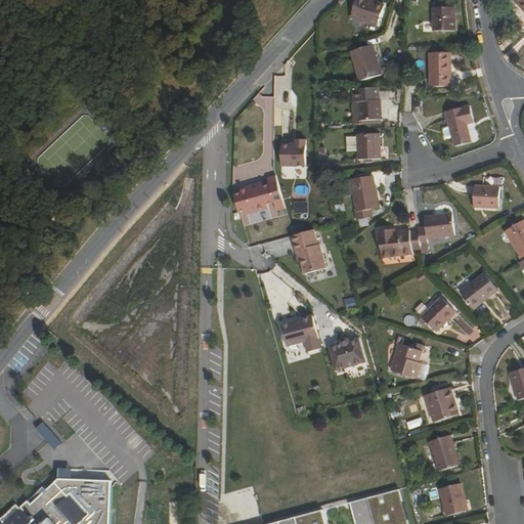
[(378,27),(385,5),(368,0),(356,0),(351,17),(378,27)]
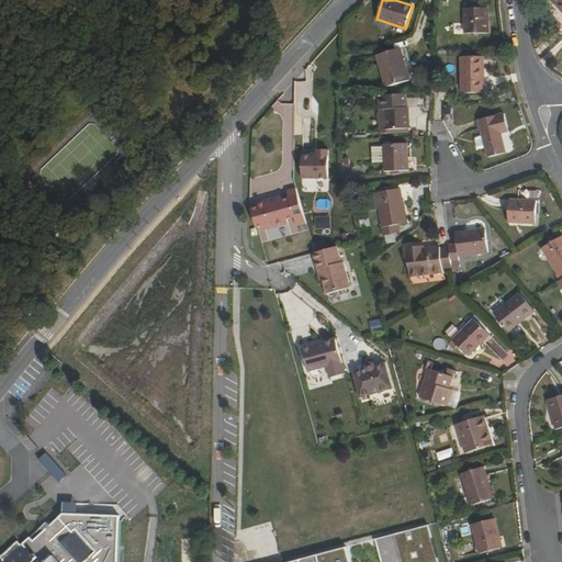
[(561,0),(550,0),(561,12),(561,0)]
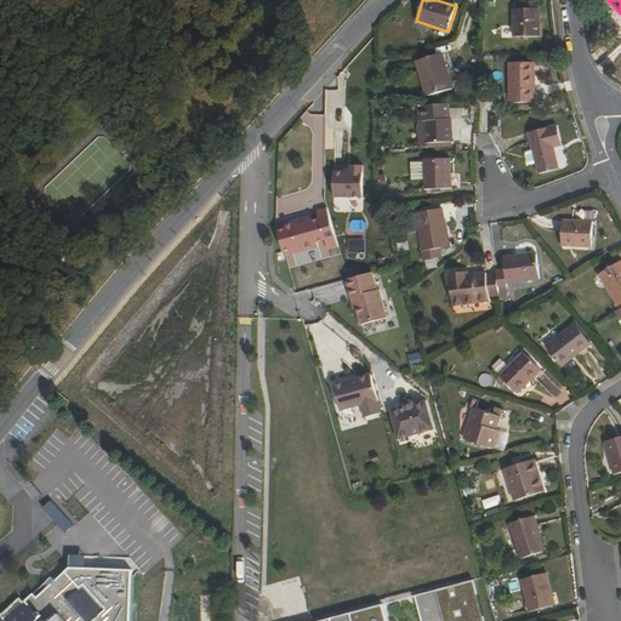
[(540,36),(539,9),(514,10),(514,38),(540,36)]
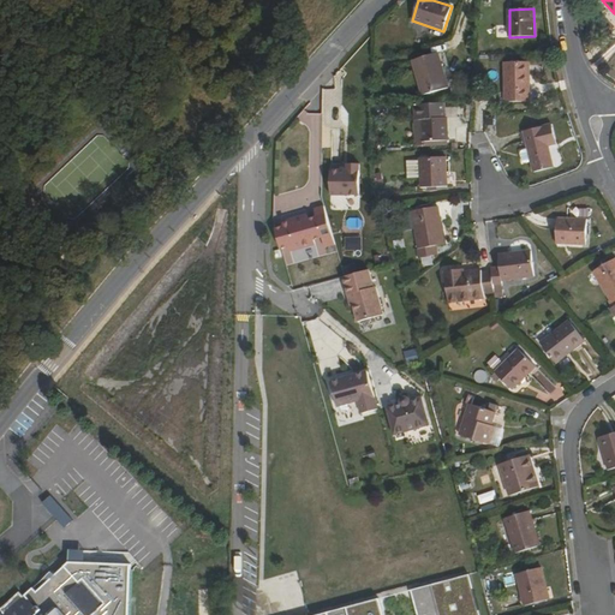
[(448,88),(439,53),(412,60),(423,95),(448,88)]
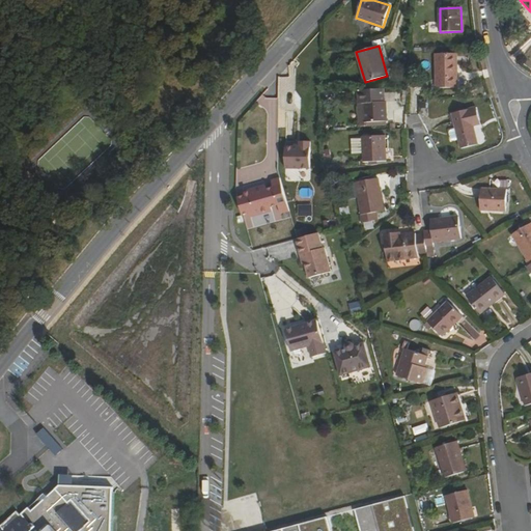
[(458,87),(457,54),(436,54),(436,88),(458,87)]
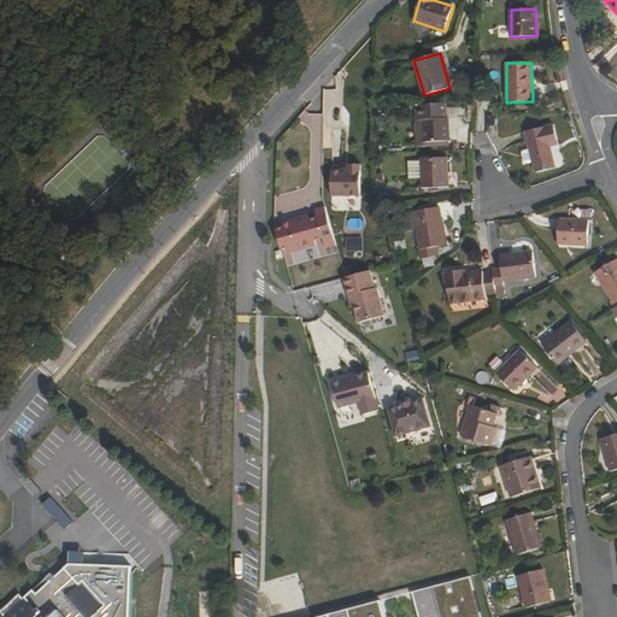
[(450,141),(448,118),(423,119),(424,142),(450,141)]
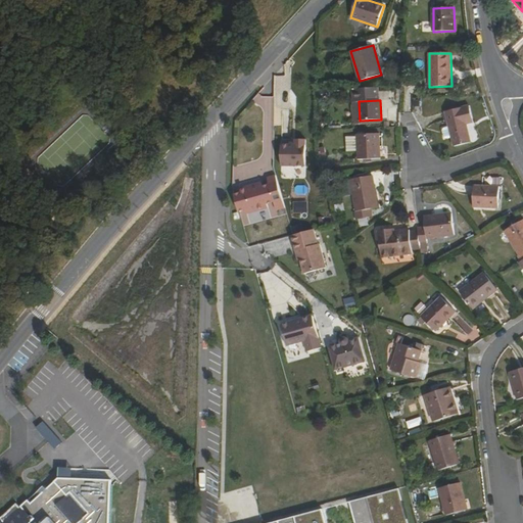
[(464,125),(466,124),(472,123),(468,106),(445,112),(449,127),(452,138),(454,146),(471,143),(467,129),(464,130),(464,125)]
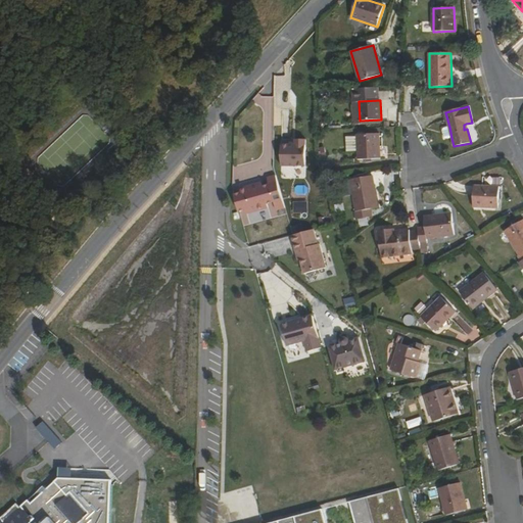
[(177,129),(172,125),(164,133),(170,137),(177,129)]
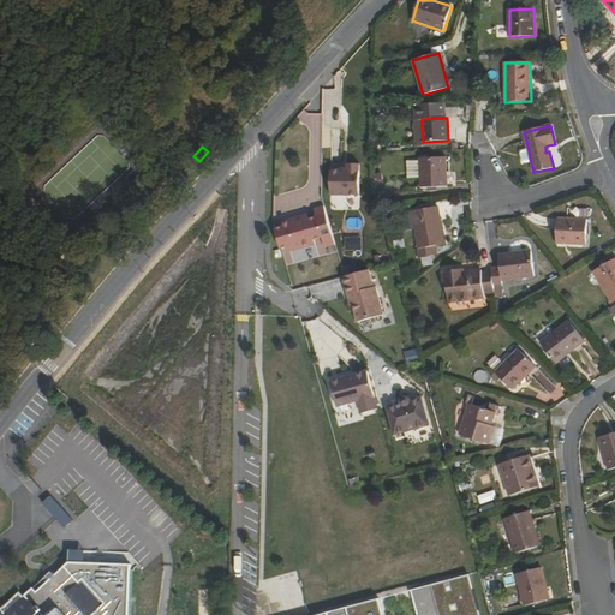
[(531,162),(529,149),(521,150),(520,154),(521,161),(525,163),(531,162)]
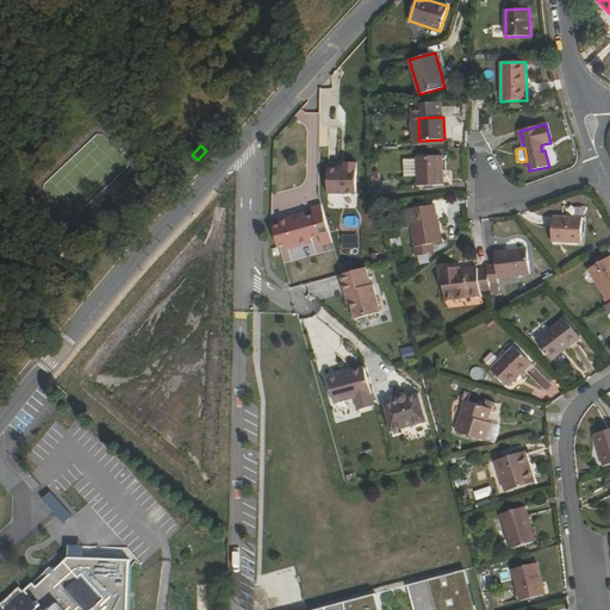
[(443,185),(443,155),(417,156),(417,186),(443,185)]
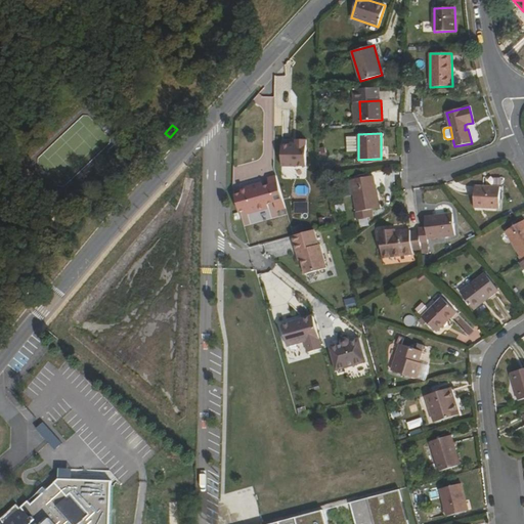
[(296,143),(282,143),(281,165),(306,165),(307,138),(296,138),(296,143)]
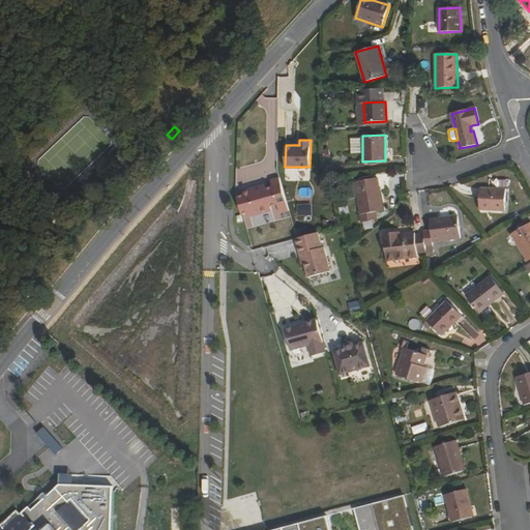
[(290,209),(281,176),(271,178),(273,185),(267,187),(265,183),(243,189),(244,194),(238,195),(243,212),(249,211),(251,214),(272,209),(271,205),(278,203),(281,211),(290,209)]
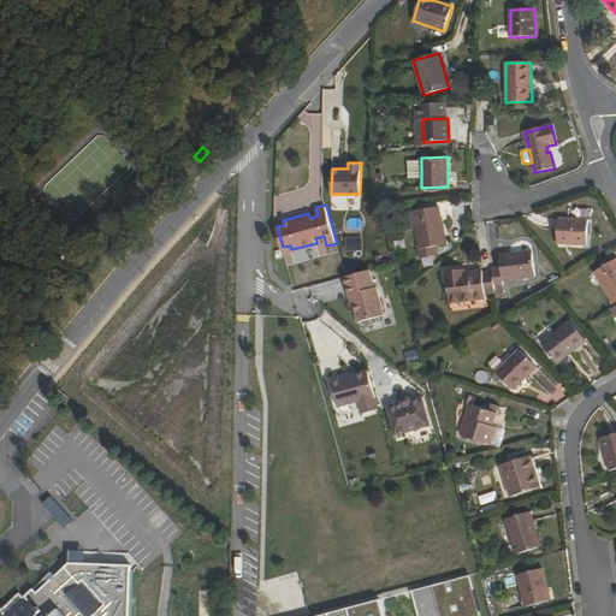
[(445,244),(439,207),(413,211),(420,248),(418,249),(420,258),(438,255),(437,246),(445,244)]
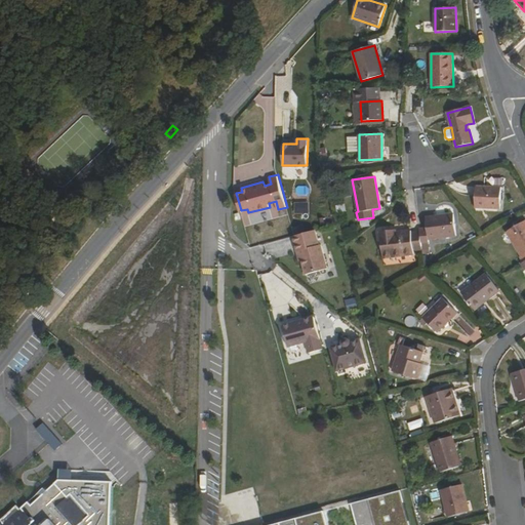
[(500,208),(500,188),(476,187),(475,208),(500,208)]
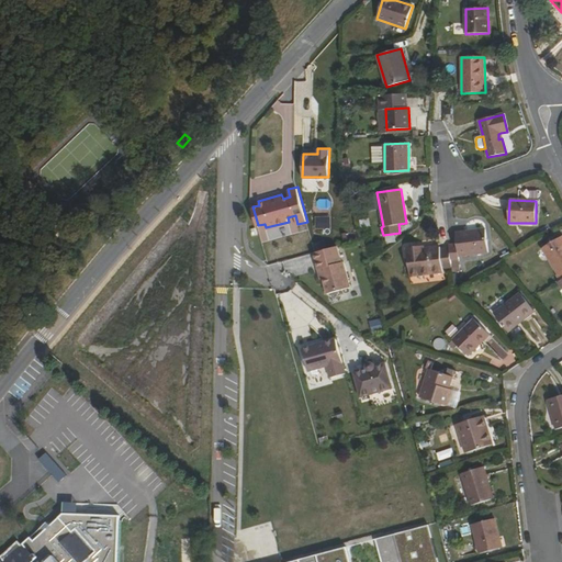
[(449,248),(452,267),(452,270),(460,269),(459,256),(487,253),(485,228),(456,232),(457,245),(449,246),(449,248)]
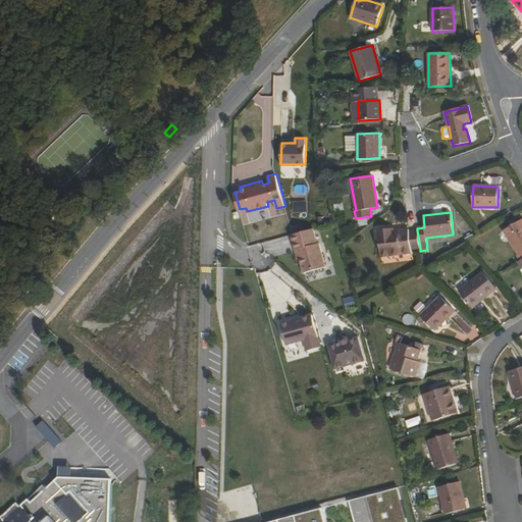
[(520,261),(521,259),(521,219),(503,230),(518,255),(517,256),(520,261)]
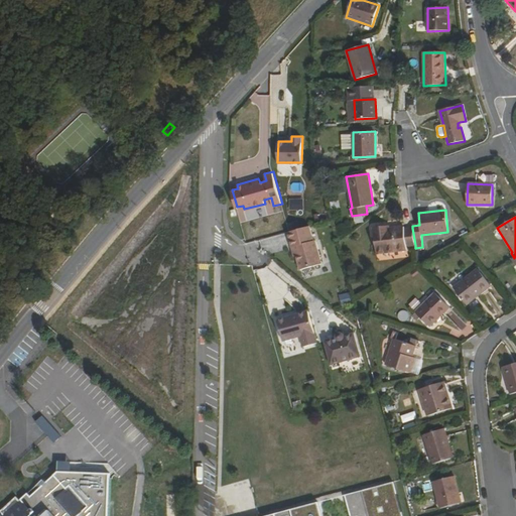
[(289,230),(288,231),(294,254),(296,254),(300,268),(321,262),(315,239),(314,239),(310,225),(289,230)]
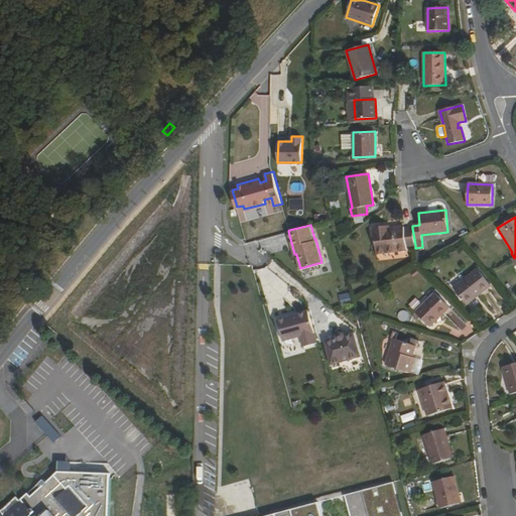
[(406,246),(415,245),(412,228),(405,230),(404,227),(389,229),(389,226),(374,228),(377,253),(407,250),(406,246)]
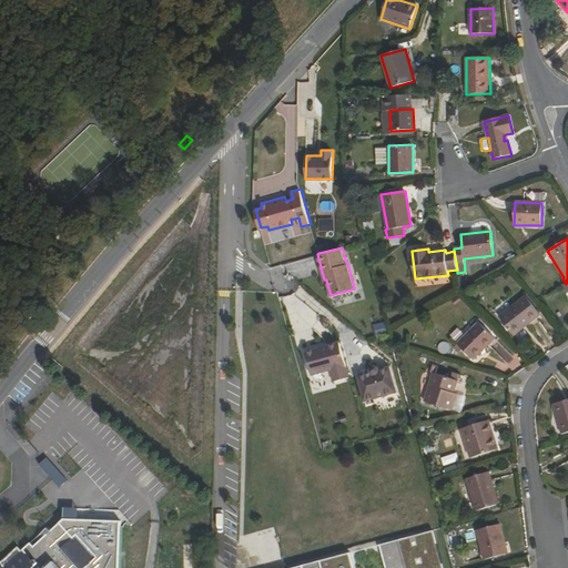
[(540,314),(526,296),(498,317),(513,335),(540,314)]
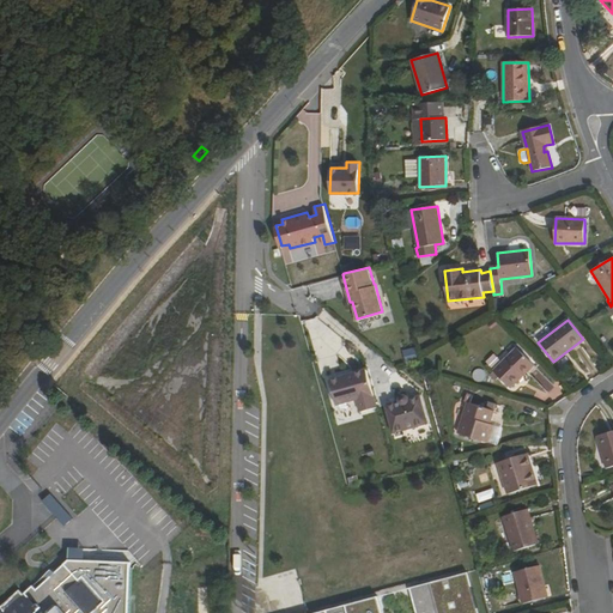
[(495,371),(491,375),(496,380),(498,376),(510,388),(534,365),(516,347),(493,370),(495,371)]
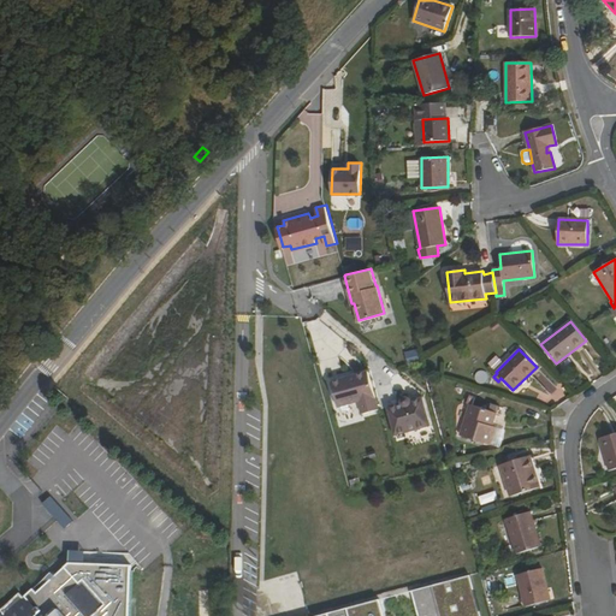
[(368,371),(331,380),(338,406),(359,400),(362,414),(379,409),(368,371)]
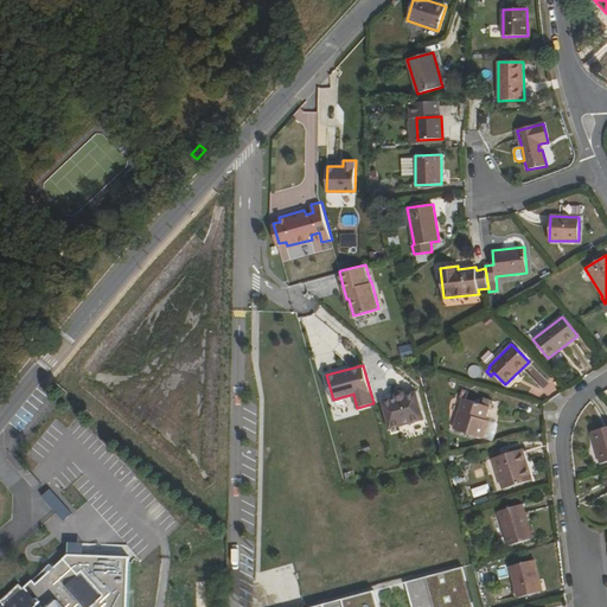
[(396,394),(396,397),(382,401),(389,428),(423,419),(415,391),(404,395),(402,391),(398,391),(396,394)]
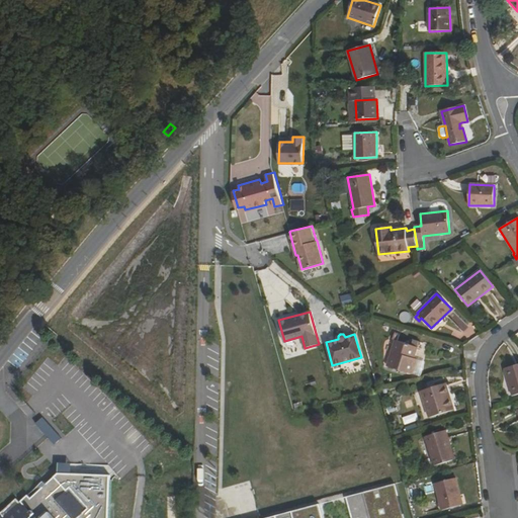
[(414,358),(417,347),(395,340),(386,366),(413,374),(417,359),(414,358)]
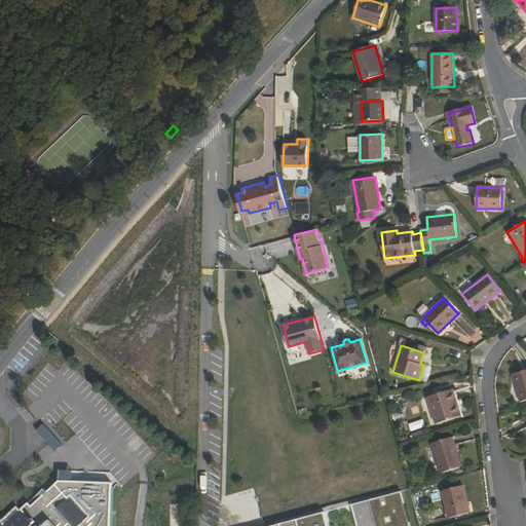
[(525,399),(525,370),(513,374),(520,401),(525,399)]
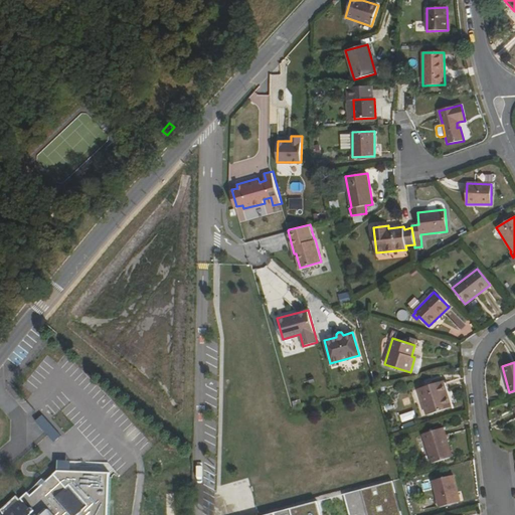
[(451,407),(443,381),(418,388),(426,415),(451,407)]
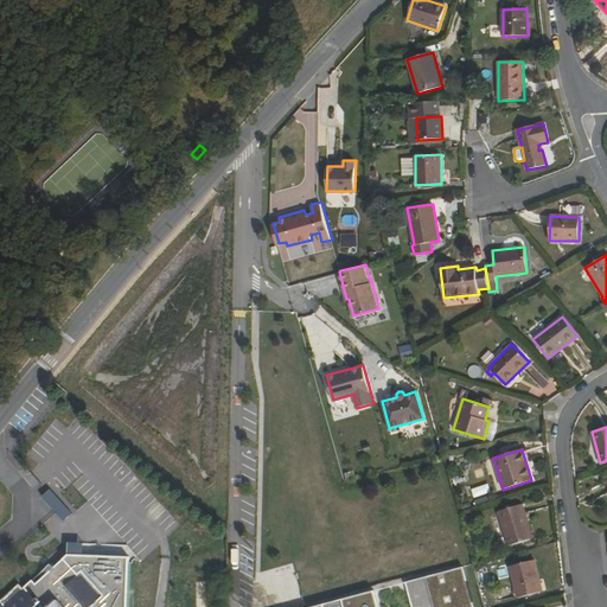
[(474,497),(468,483),(462,485),(467,499),(474,497)]
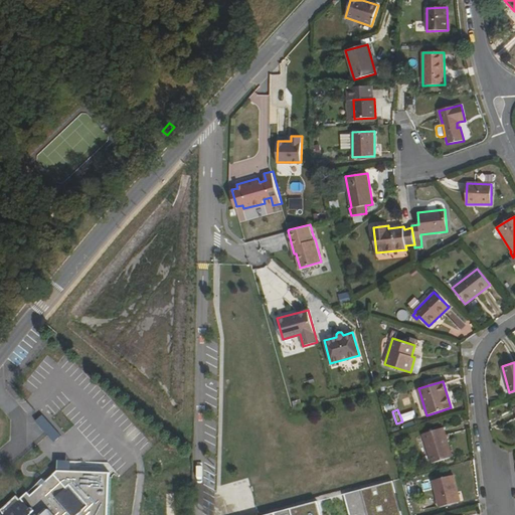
[(42,414),(35,421),(55,442),(62,435),(42,414)]
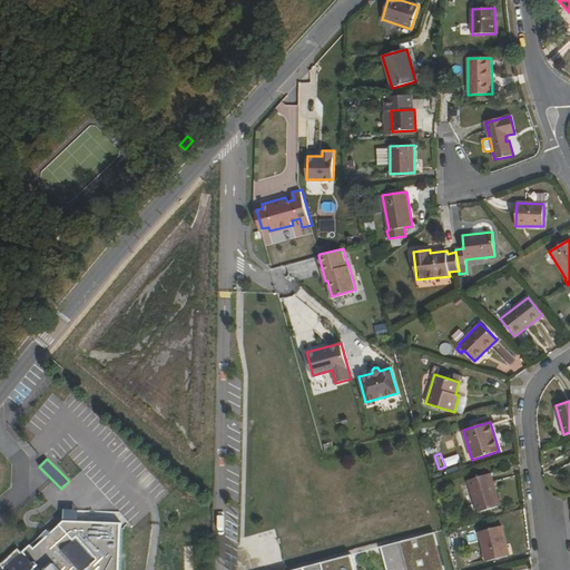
[(500,504),(490,473),(468,480),(478,512),(500,504)]
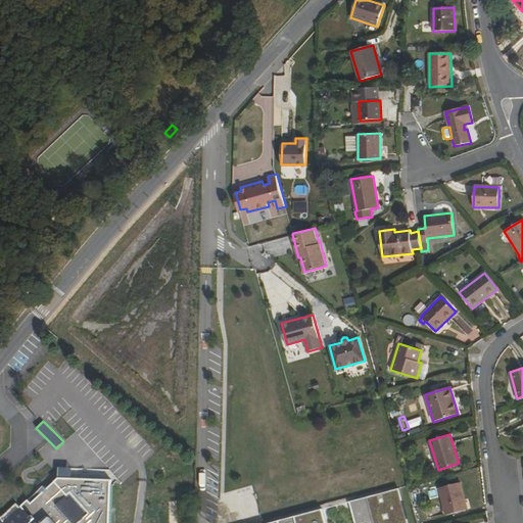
[(110,522),(113,480),(60,477),(31,505),(28,502),(3,522),(110,522)]
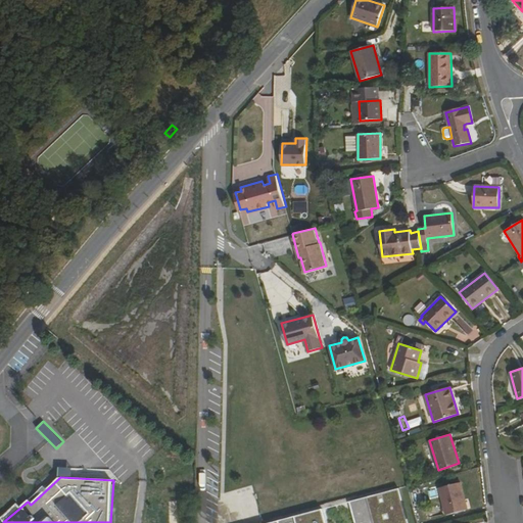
[(467,509),(461,481),(439,488),(445,515),(467,509)]
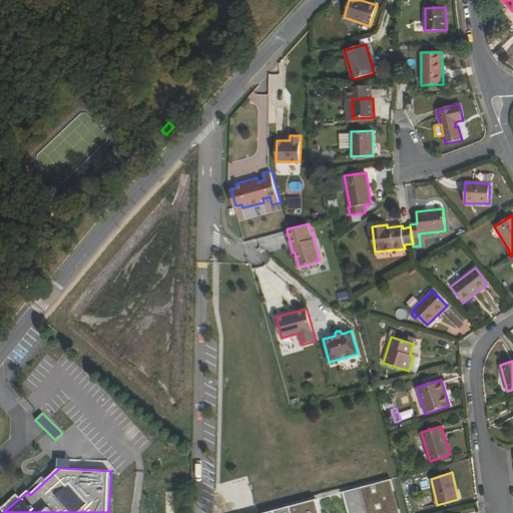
[(400,512),(392,481),(273,512),(400,512)]
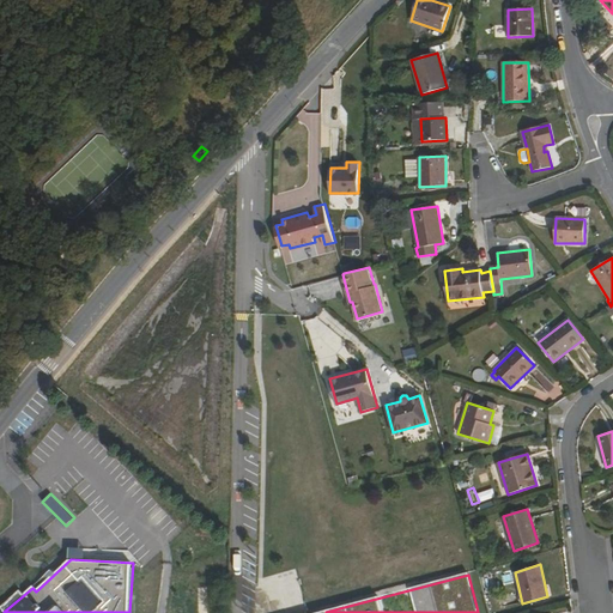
All buildings are outlined.
